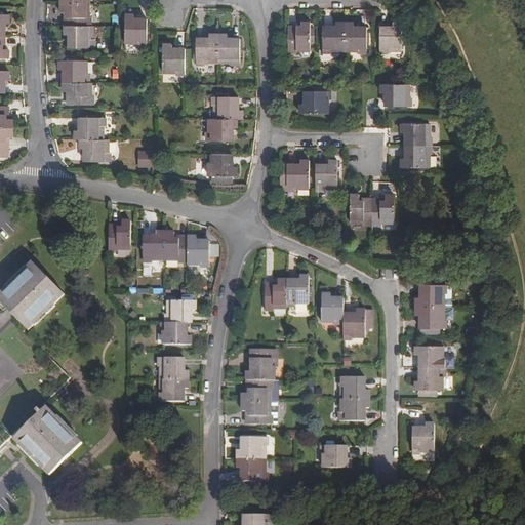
[(89,4),(62,4),(62,12),(68,12),(68,17),(65,17),(65,22),(66,26),(91,26),(91,17),(88,17),(89,4)]
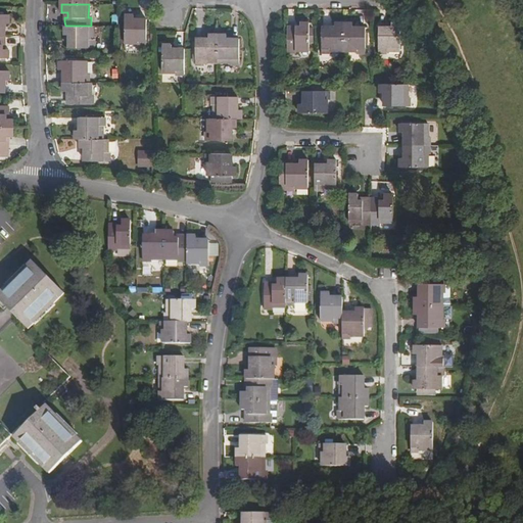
[(0,36),(4,37),(4,32),(4,28),(2,28),(2,24),(8,24),(8,15),(0,14),(0,36)]
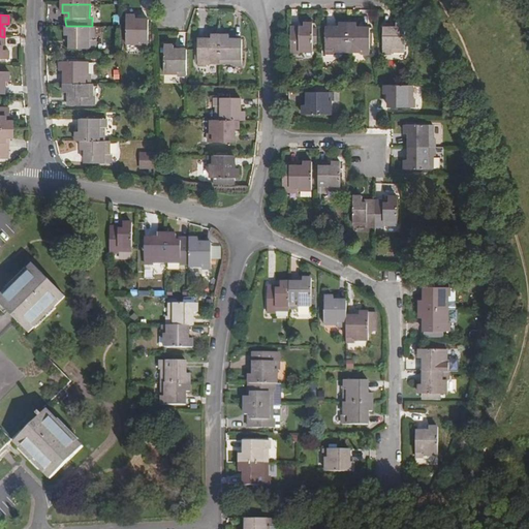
[(126,39),(139,39),(139,41),(148,42),(148,19),(139,19),(139,22),(135,22),(135,16),(126,16),(126,39)]
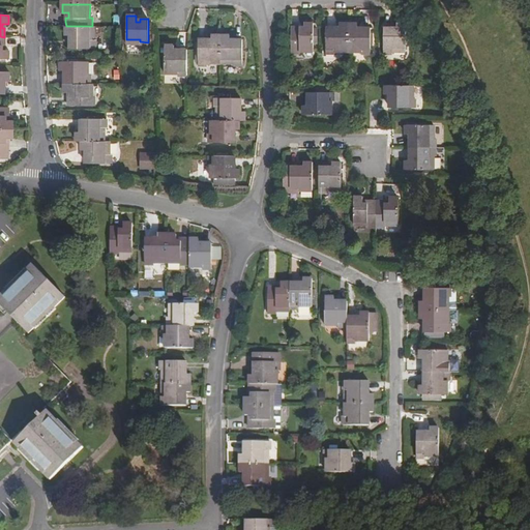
[(291,27),(291,53),(300,53),(300,51),(314,51),(314,23),(305,23),(304,30),(300,30),(300,27),(291,27)]
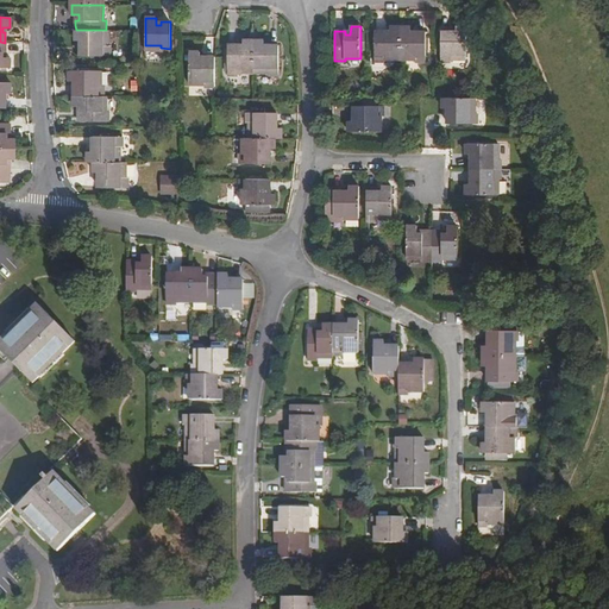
[(384,58),(400,60),(400,27),(389,26),(389,35),(384,35),(384,31),(375,31),(375,62),(384,62),(384,58)]
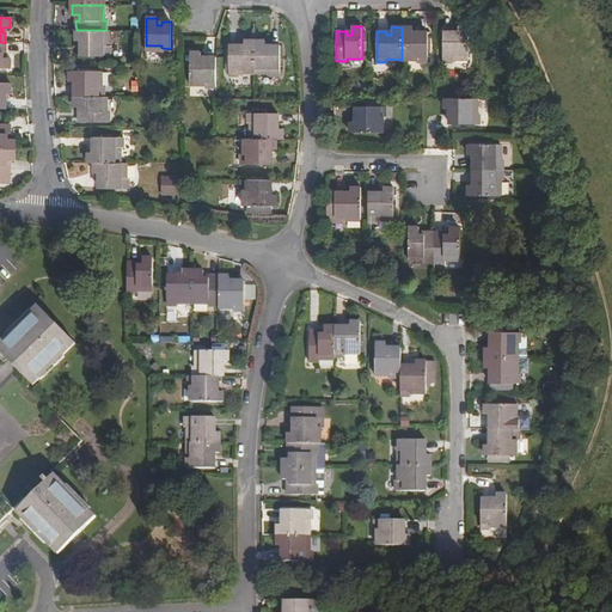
[(412,28),(402,28),(402,60),(417,60),(417,62),(427,62),(428,32),(417,32),(417,35),(412,35),(412,28)]
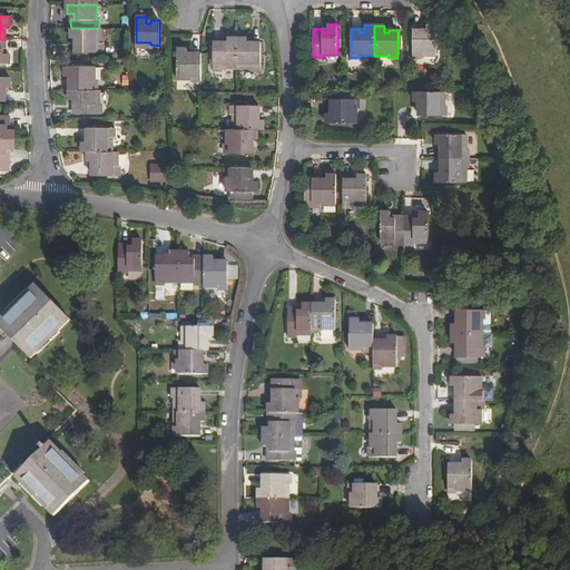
[(426,26),(426,33),(422,33),(422,30),(412,30),(412,59),(422,59),(422,56),(435,56),(435,26),(426,26)]
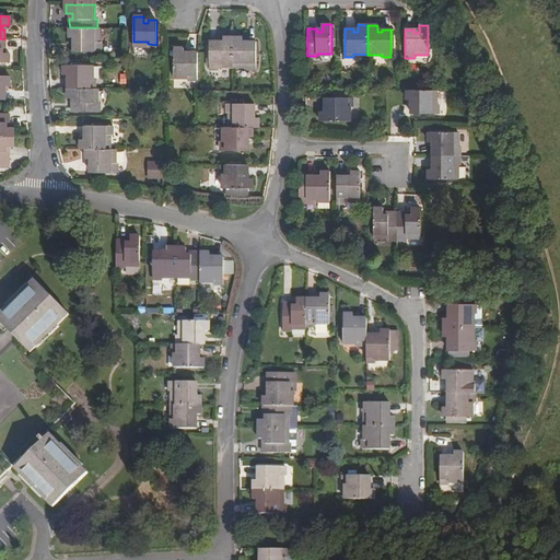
[(97,27),(70,27),(70,36),(76,37),(76,42),(73,42),(73,46),(73,50),(101,50),(101,42),(98,42),(98,27),(97,27)]
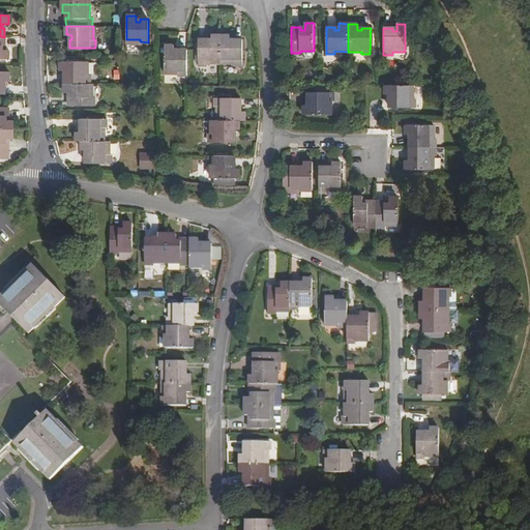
[(221,62),(221,35),(211,35),(211,41),(207,41),(207,39),(199,39),(199,64),(207,64),(207,62),(221,62)]
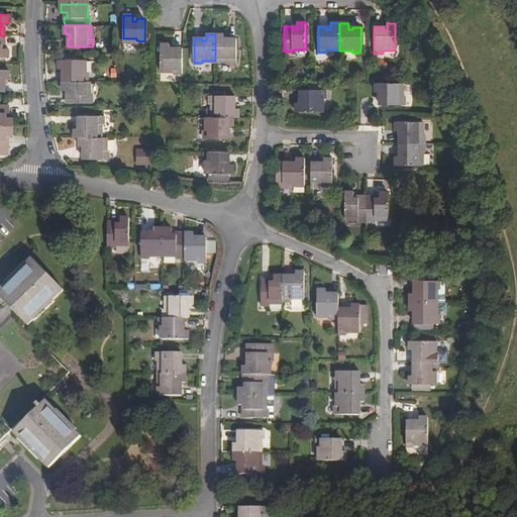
[(215,34),(215,61),(227,61),(227,63),(236,64),(236,38),(228,38),(228,40),(223,40),(223,34),(215,34)]
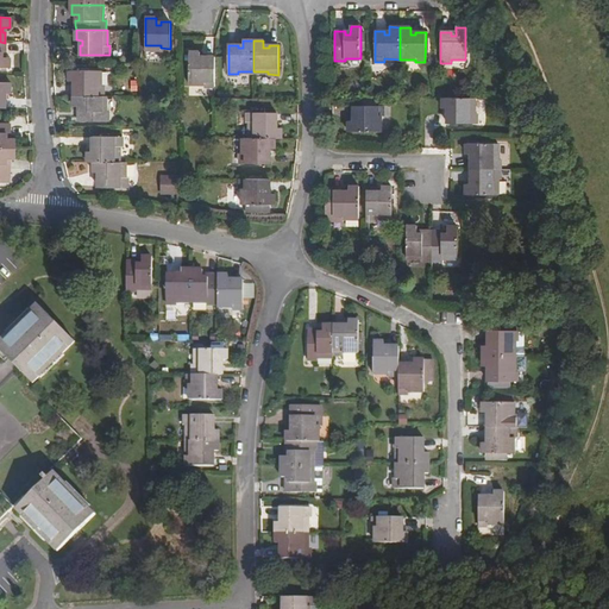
[(205,86),(214,86),(215,57),(205,56),(205,60),(200,60),(200,51),(190,51),(189,83),(205,83),(205,86)]
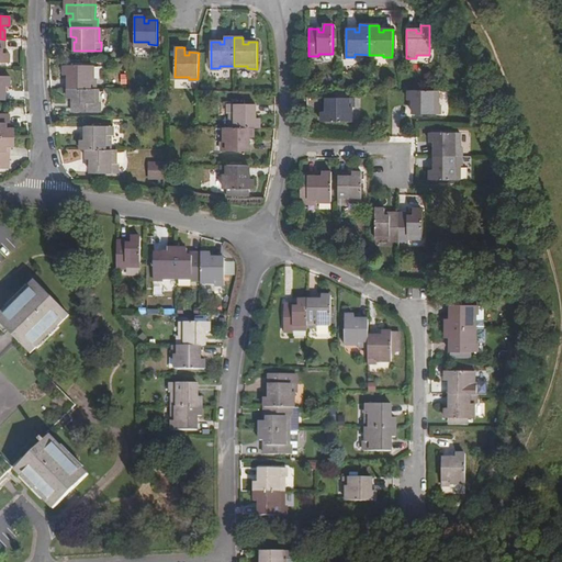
[(69,85),(69,89),(96,89),(96,79),(93,79),(93,66),(65,65),(65,75),(72,75),(72,79),(69,79),(69,85)]
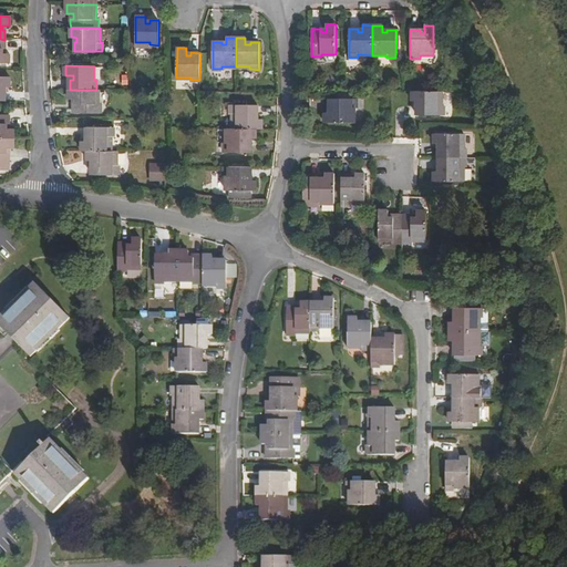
[(10,88),(10,78),(0,78),(0,100),(4,101),(4,96),(4,91),(2,91),(2,86),(10,88)]
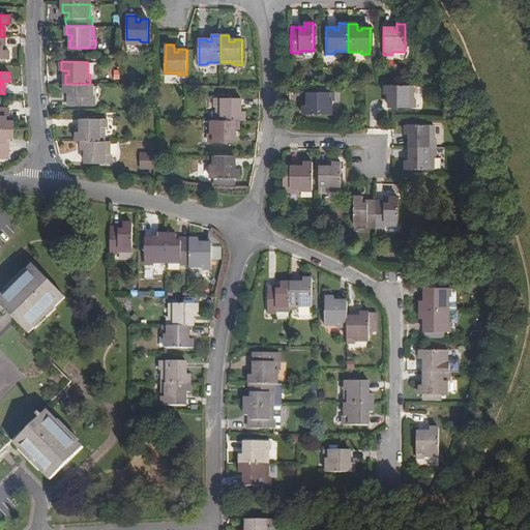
[(90,84),(65,84),(65,92),(71,92),(71,97),(69,97),(69,102),(69,106),(94,106),(94,97),(92,97),(92,84),(90,84)]
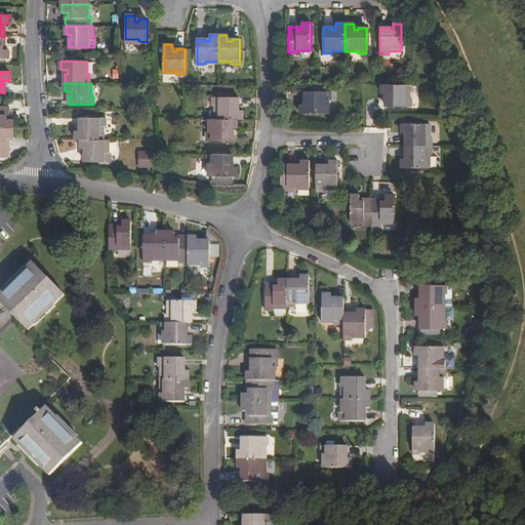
[(408,98),(408,84),(381,84),(381,93),(387,93),(387,97),(385,97),(385,108),(410,108),(410,97),(408,98)]
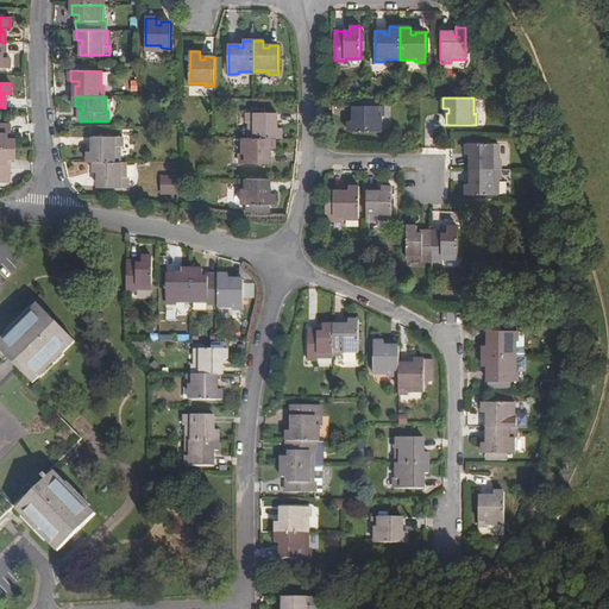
[(350,132),(381,132),(381,117),(383,117),(383,107),(353,106),(353,118),(357,118),(357,123),(350,123),(350,132)]
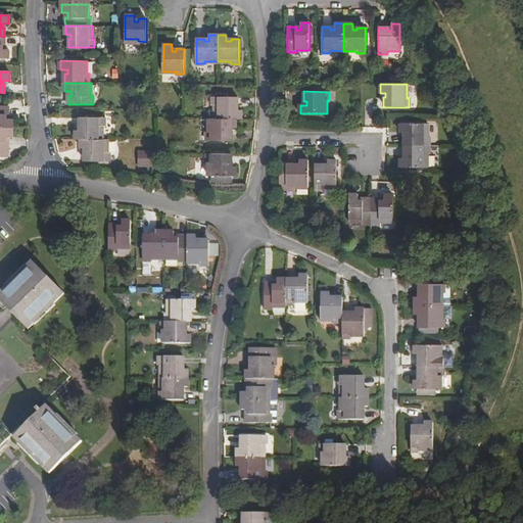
[(215,119),(242,119),(242,109),(236,109),(236,106),(238,106),(238,97),(212,97),(212,105),(215,105),(215,119)]
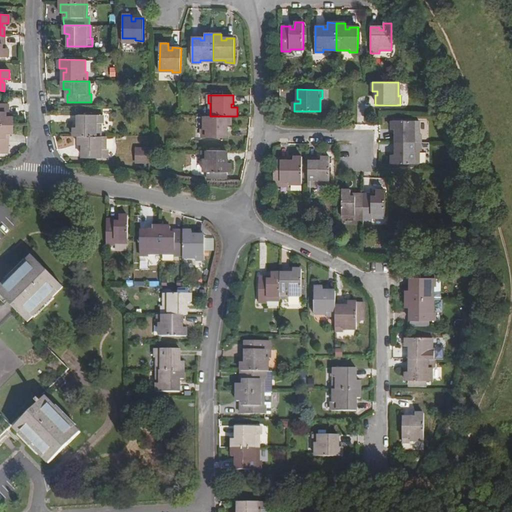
[(0,125),(12,125),(12,117),(5,116),(5,112),(8,112),(8,108),(8,104),(0,104),(0,125)]
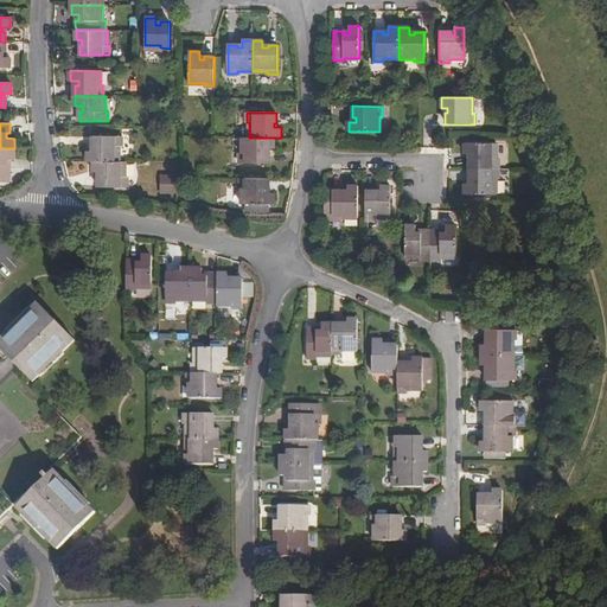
[(93,161),(119,161),(119,146),(121,146),(121,136),(91,136),(91,146),(95,146),(95,152),(88,151),(88,161),(93,161)]
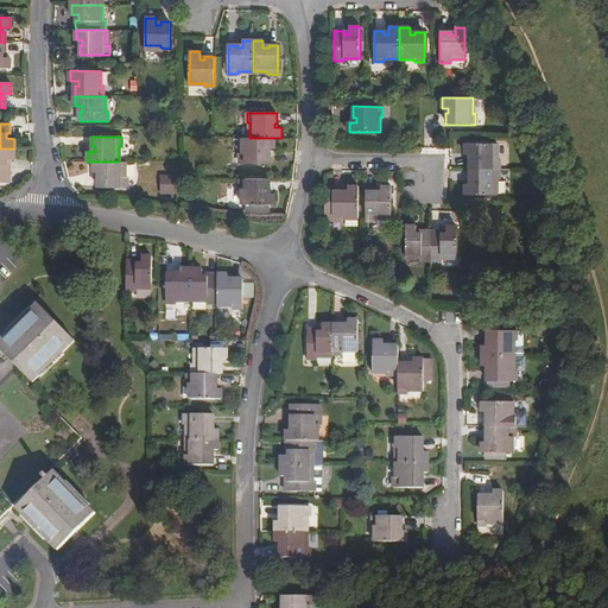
[(282,138),(249,138),(248,152),(246,152),(246,163),(277,163),(277,152),(274,152),(274,147),(282,147),(282,138)]
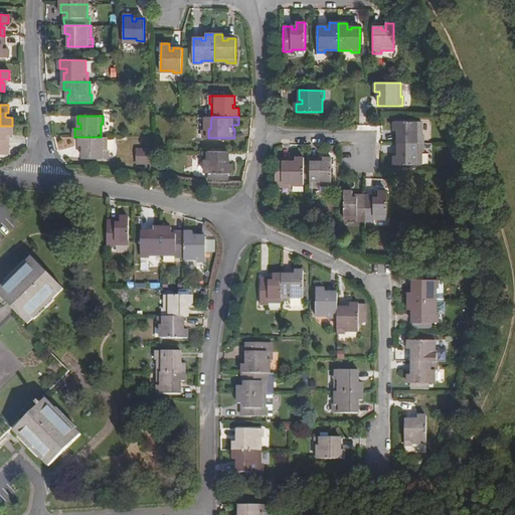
[(398,135),(398,144),(422,144),(422,135),(420,135),(420,123),(393,123),(393,131),(400,131),(400,135),(398,135)]
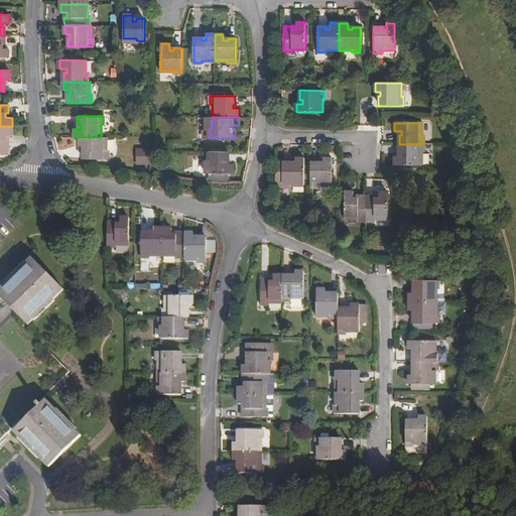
[(0,147),(8,148),(8,144),(8,139),(5,139),(5,135),(12,135),(12,126),(0,126),(0,147)]
